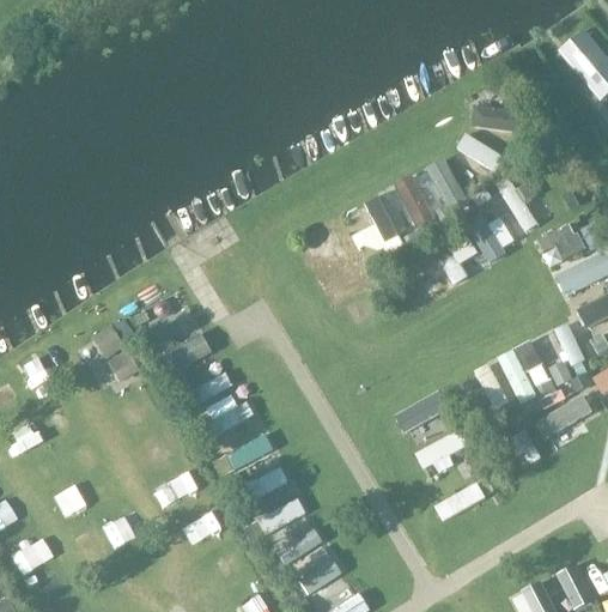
[(607,60),(595,44),(572,65),(605,105),(607,103),(607,60)]
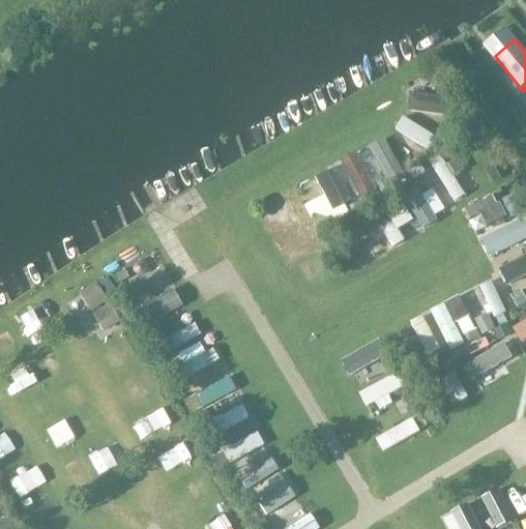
[(408,112),(434,115),(437,92),(411,88),(408,112)]
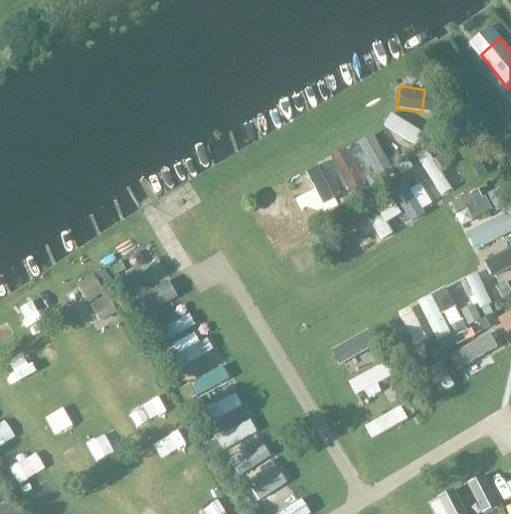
[(416,140),(421,124),(387,113),(382,128),(416,140)]
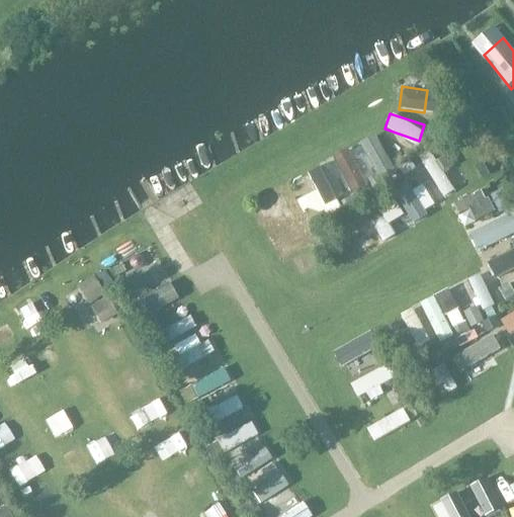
[(347,145),(334,150),(350,184),(362,179),(347,145)]
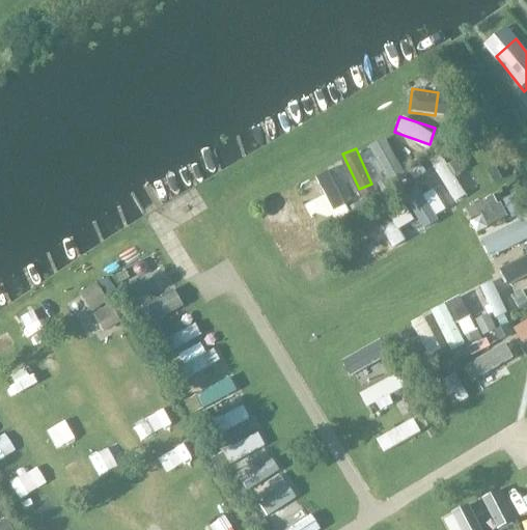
[(447,205),(467,195),(446,158),(431,166),(431,165),(398,183),(422,225),(449,210),(447,205)]
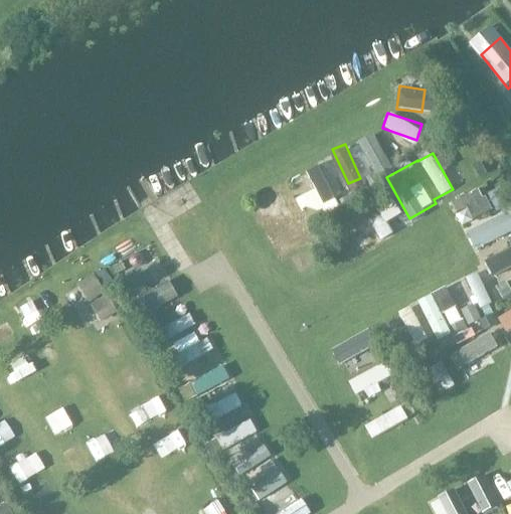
[(324,162),(310,164),(316,197),(330,195),(324,162)]
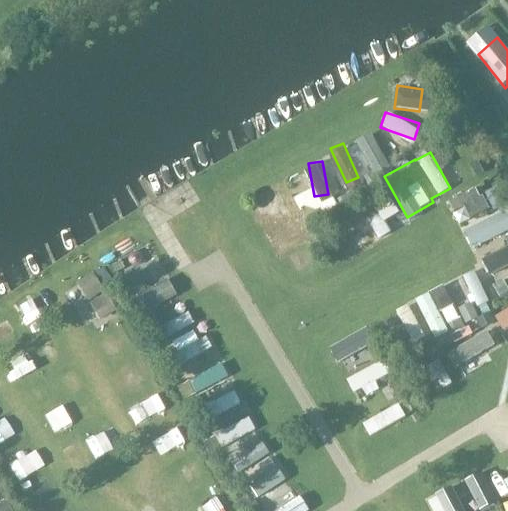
[(472,187),(448,199),(459,222),(493,207),(486,192),(476,196),(472,187)]
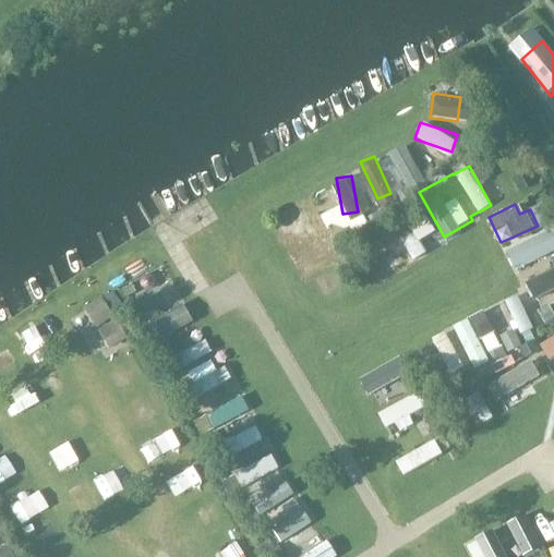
[(342,205),(322,210),(326,226),(347,220),(342,205)]
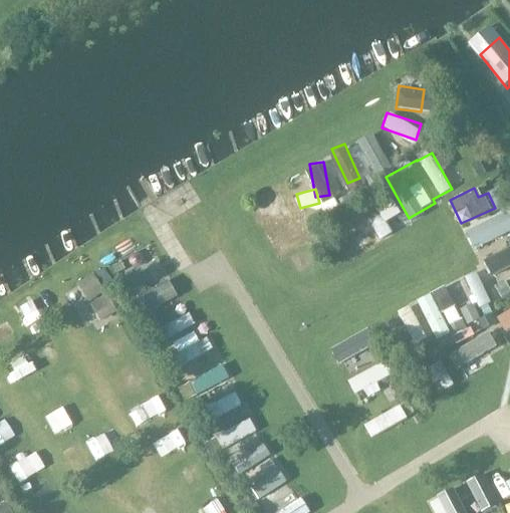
[(475,250),(509,233),(509,207),(465,227),(475,250)]
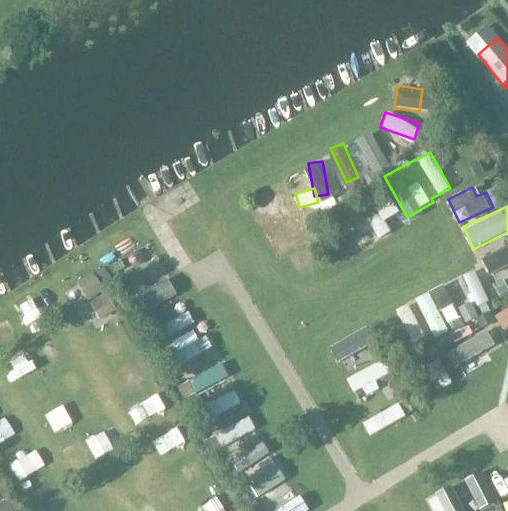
[(279,207),(269,210),(274,229),(285,226),(279,207)]
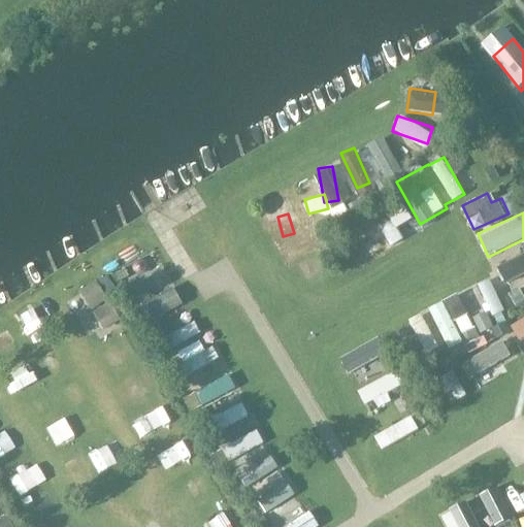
[(375,223),(393,248),(405,239),(389,215),(375,223)]
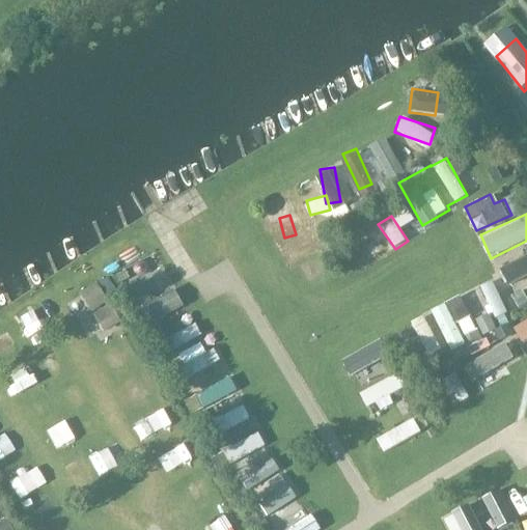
[(148,287),(163,276),(156,267),(150,271),(141,258),(132,266),(148,287)]
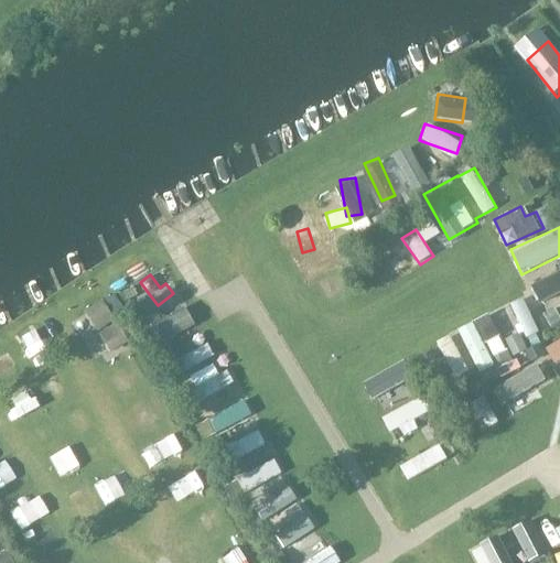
[(508,302),(525,339),(539,334),(524,295),(508,302)]
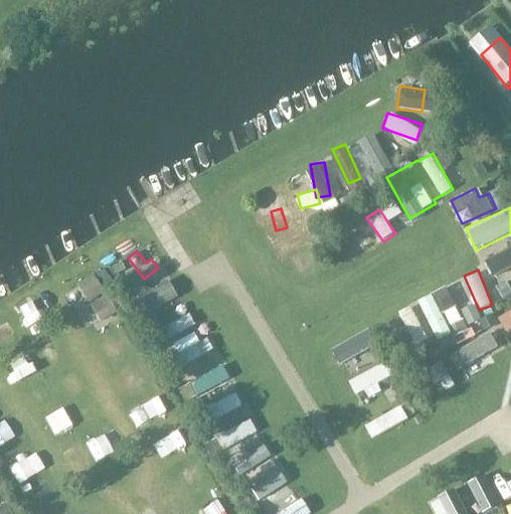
[(169,279),(141,288),(137,274),(126,277),(138,314),(176,301),(169,279)]
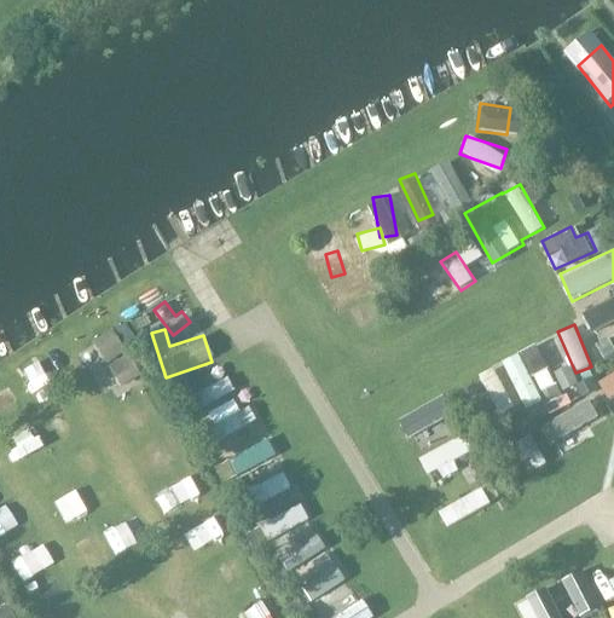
[(135,382),(131,367),(111,371),(108,357),(121,353),(115,330),(93,336),(98,351),(90,353),(100,392),(135,382)]
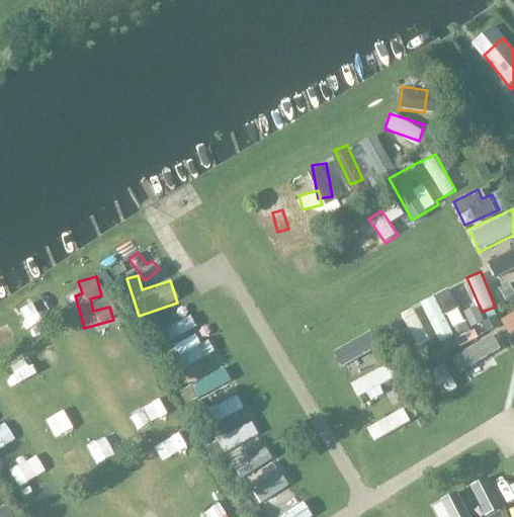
[(443,308),(456,302),(448,285),(435,291),(443,308)]
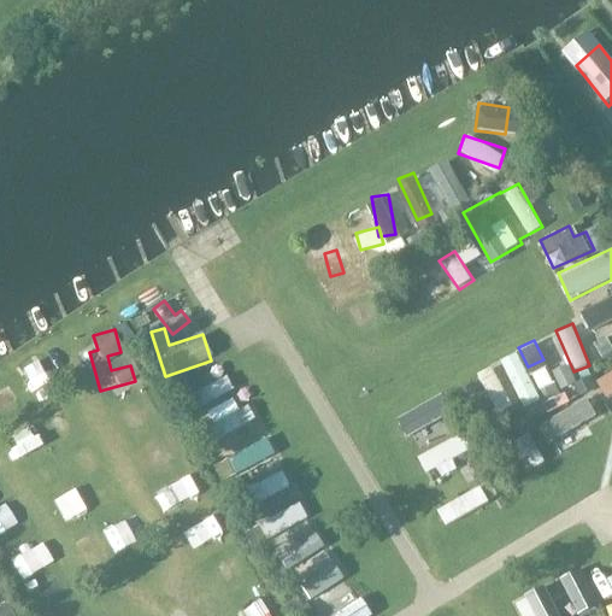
[(517,348),(499,357),(524,410),(542,402),(517,348)]
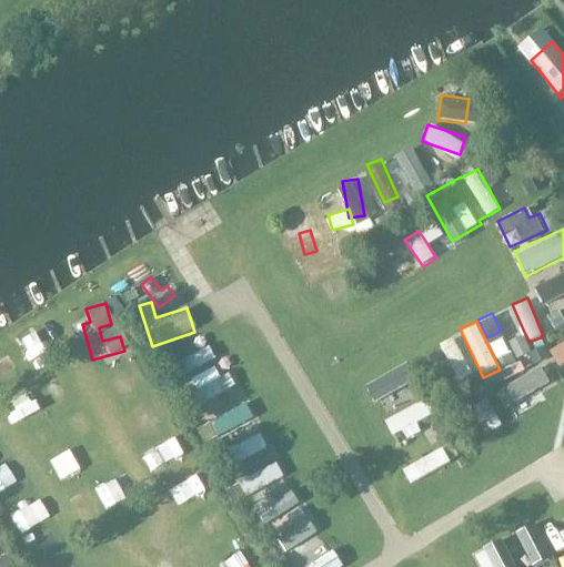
[(510,337),(516,356),(531,351),(524,332),(510,337)]
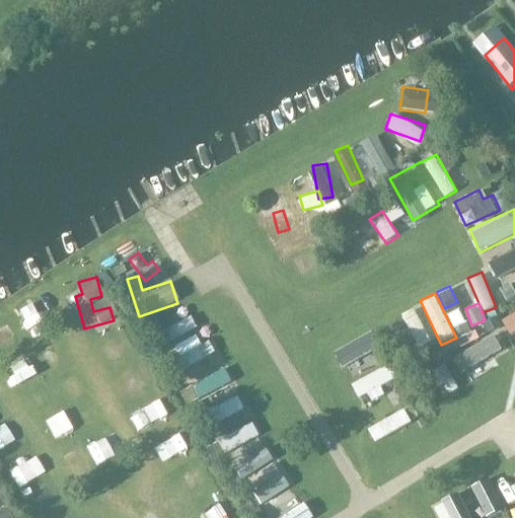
[(413,305),(401,311),(414,335),(425,328),(413,305)]
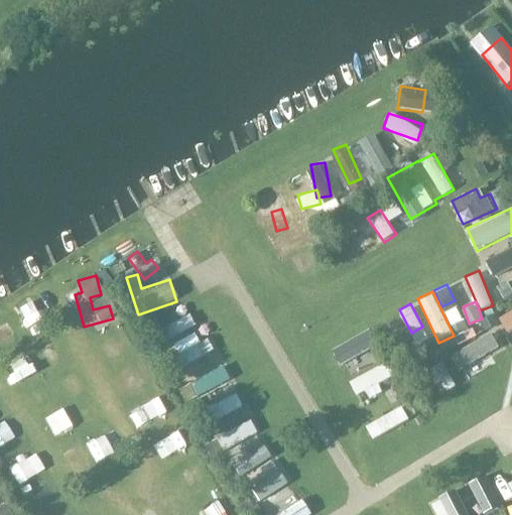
[(458,304),(444,307),(449,324),(462,319),(458,304)]
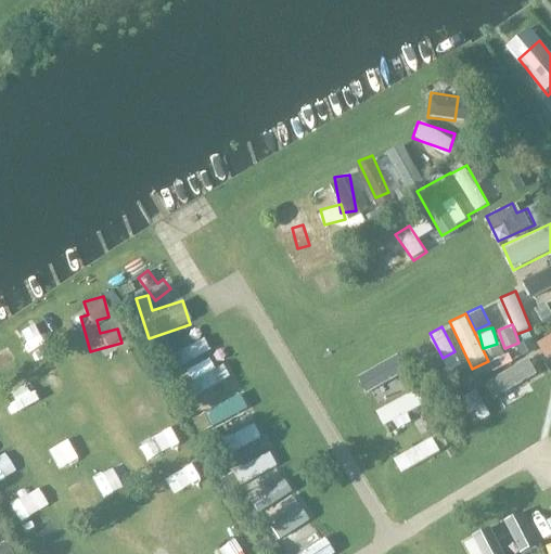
[(36,329),(17,337),(29,363),(49,355),(36,329)]
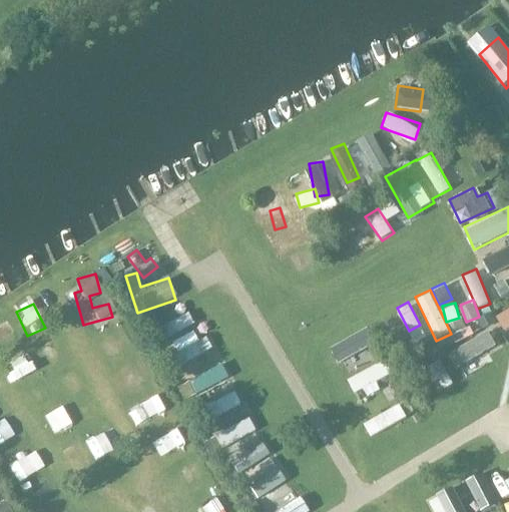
[(508,307),(497,316),(507,331),(508,330),(508,307)]
